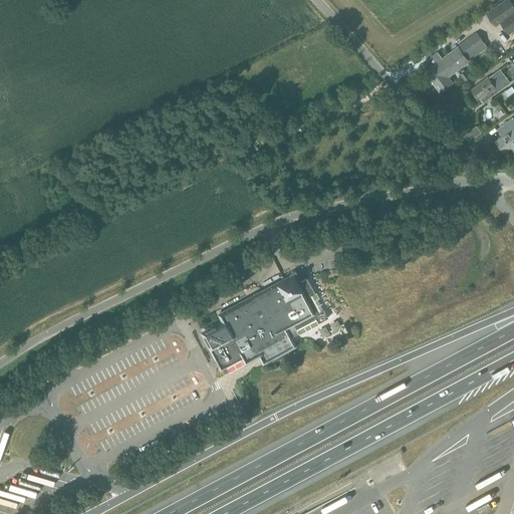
[(513,35),(513,0),(502,0),(487,10),(496,24),(501,21),(509,33),(510,32),(512,37),(513,35)]
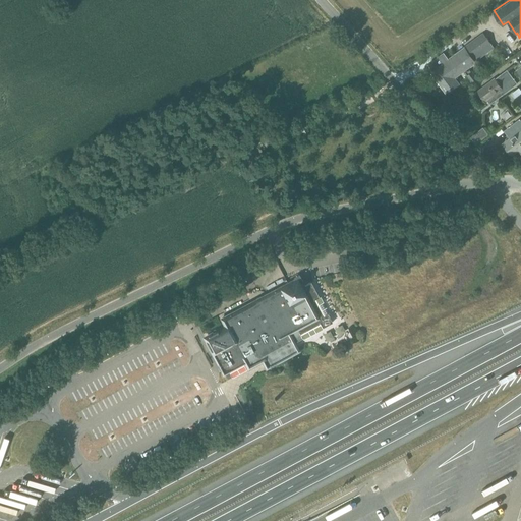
[(507,51),(499,39),(490,29),(465,48),(472,57),(491,44),(500,55),(507,51)]
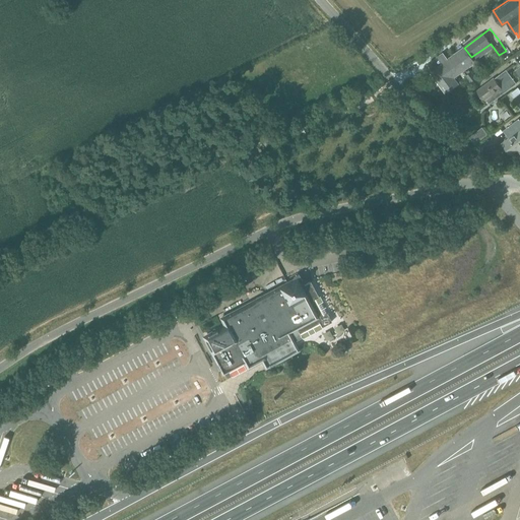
[(471,57),(464,48),(453,56),(462,69),(463,69),(474,62),(471,57)]
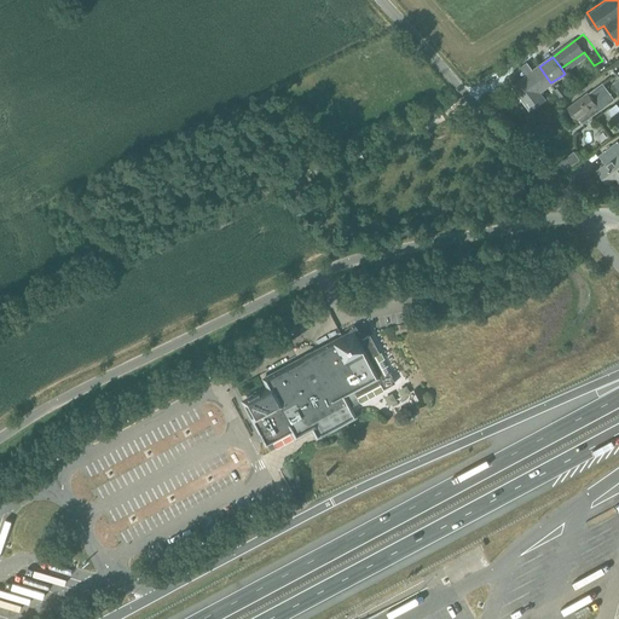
[(539,92),(551,82),(550,82),(539,67),(527,76),(526,75),(508,88),(516,99),(521,97),(531,110),(544,100),(539,92)]
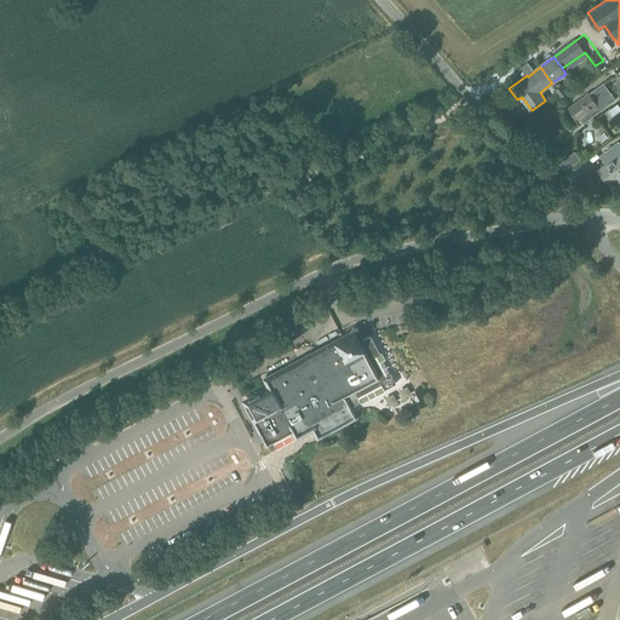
[(583,124),(610,103),(607,98),(612,95),(603,82),(568,108),(577,120),(579,119),(583,124)]
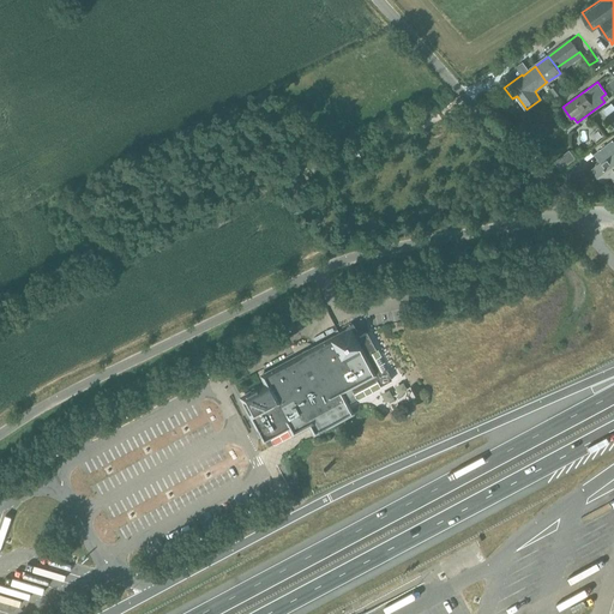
[(613,103),(602,110),(613,126),(613,103)]
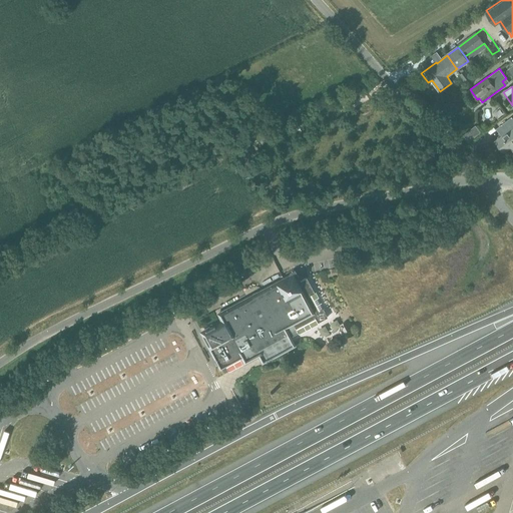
[(468,102),(473,110),(477,107),(472,99),(468,102)]
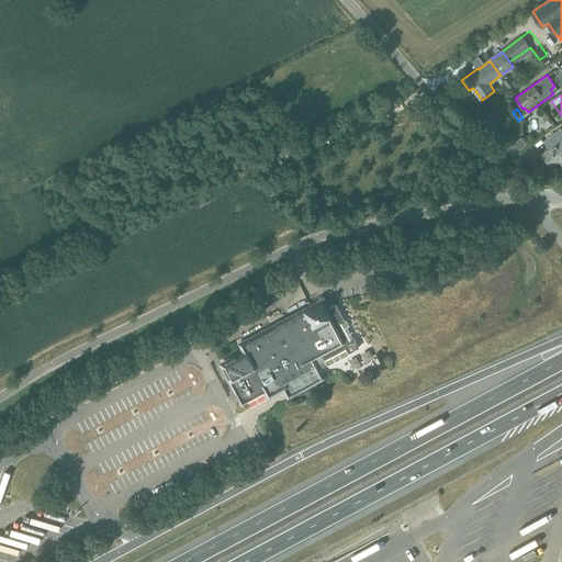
[(561,131),(560,128),(549,137),(554,145),(552,147),(551,145),(549,147),(550,149),(543,155),(552,168),(559,163),(561,166),(561,131)]
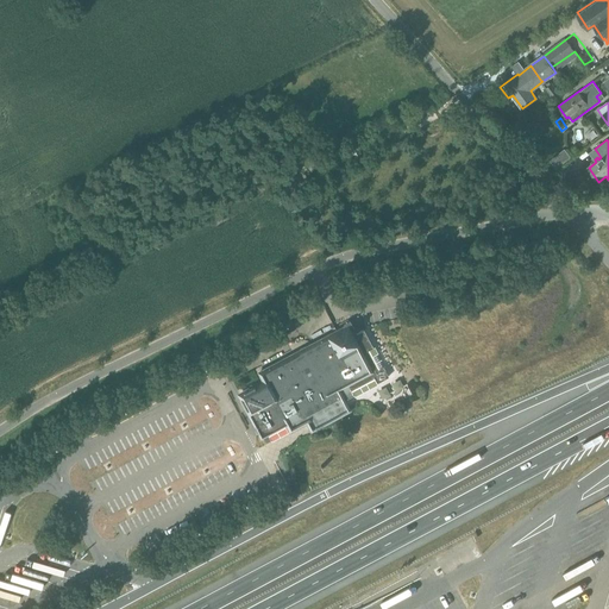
[(500,200),(512,194),(507,188),(496,193),(500,200)]
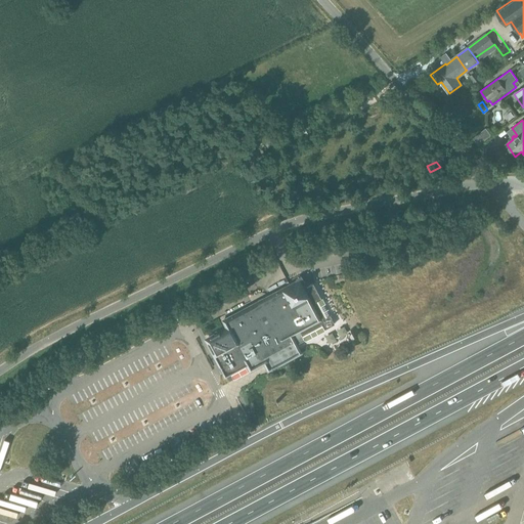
[(305,289),(301,280),(299,277),(294,280),(296,284),(225,321),(228,329),(207,340),(227,377),(229,381),(266,361),(270,367),(291,356),(299,352),(295,345),(335,323),(313,284),(305,289)]
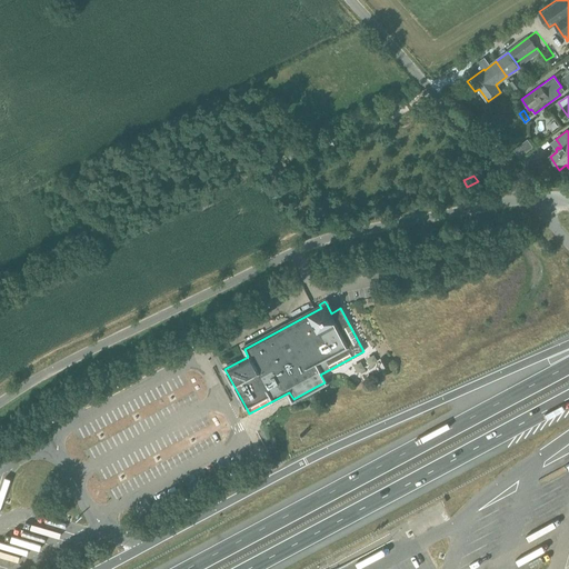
[(268,407),(251,416),(253,421),(270,413),(268,407)]
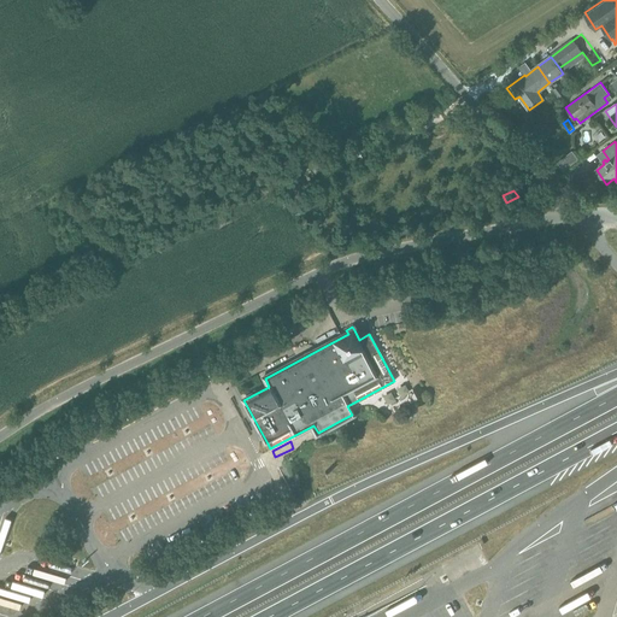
[(66,586),(69,579),(35,568),(34,575),(66,586)]
